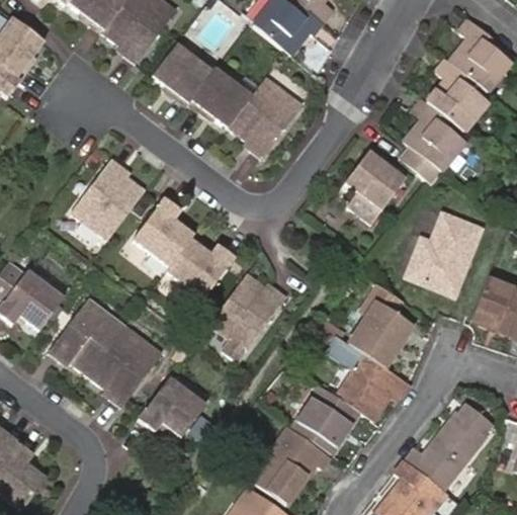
[(72,0),(85,9),(107,26),(126,0),(72,0)]
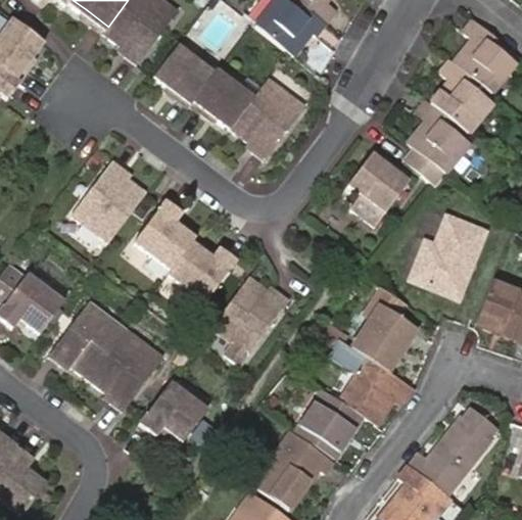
[(106,30),(101,36),(120,49),(127,54),(124,58),(136,67),(180,9),(167,0),(128,0),(108,27),(106,30)]
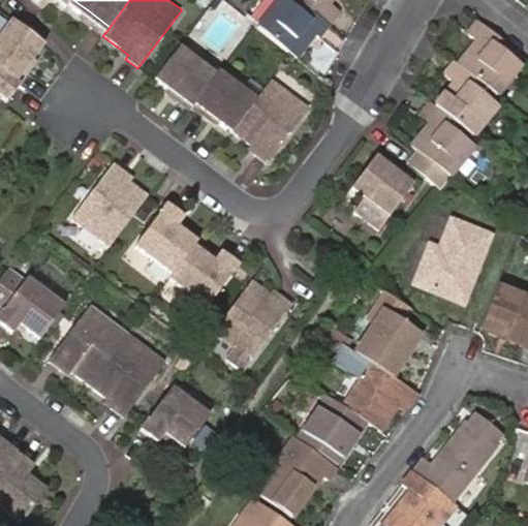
[(322,37),(334,24),(332,23),(305,1),(301,7),(291,0),(277,0),(259,24),(292,50),(300,55),(316,32),(322,37)]
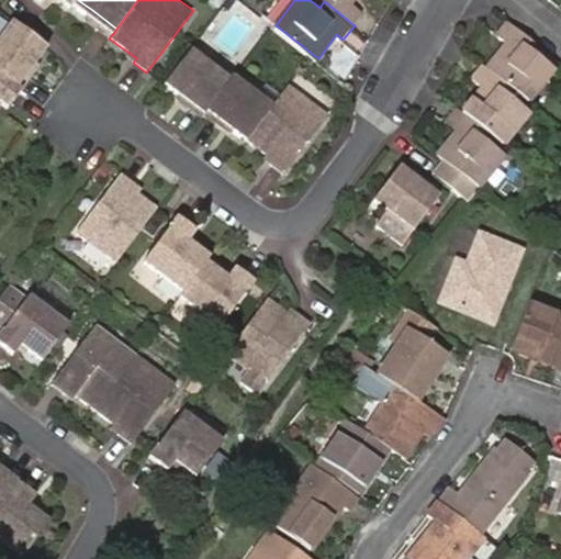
[(324,1),(352,24),(366,8),(356,1),(357,0),(322,0),(324,1)]
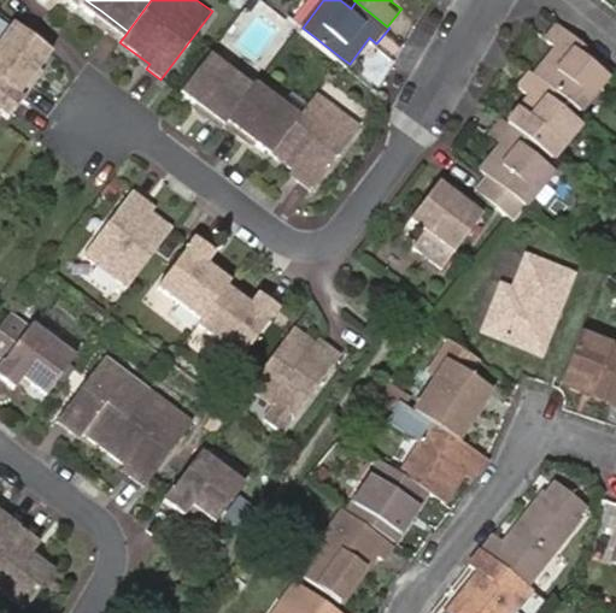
[(128,31),(101,11),(98,16),(125,35),(128,31)]
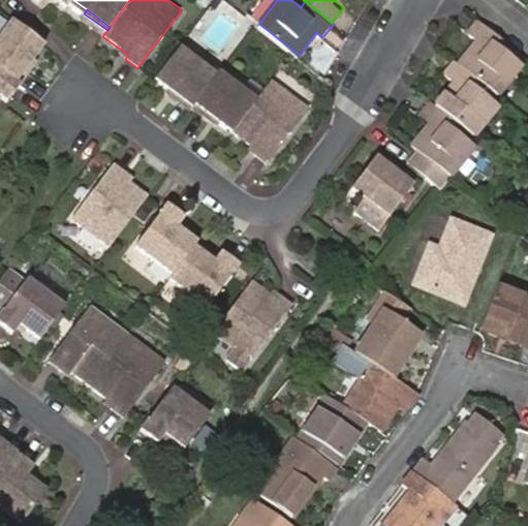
[(45,40),(13,16),(0,33),(0,64),(18,78),(35,55),(45,40)]
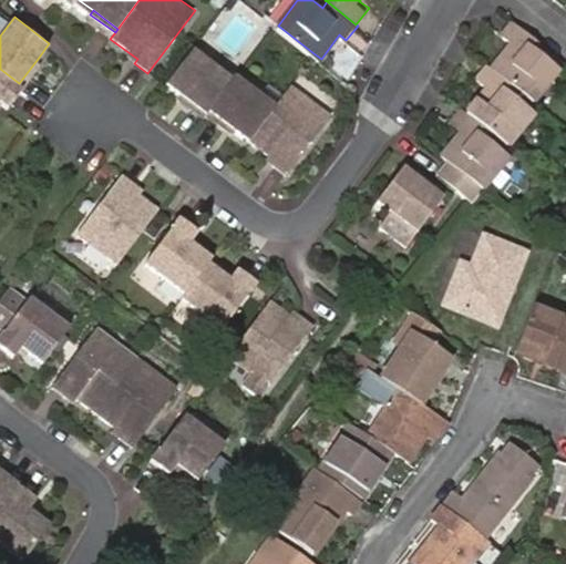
[(516,43),(497,68),(524,90),(537,101),(563,69),(562,68),(565,62),(565,59),(518,21),(506,34),(516,43)]
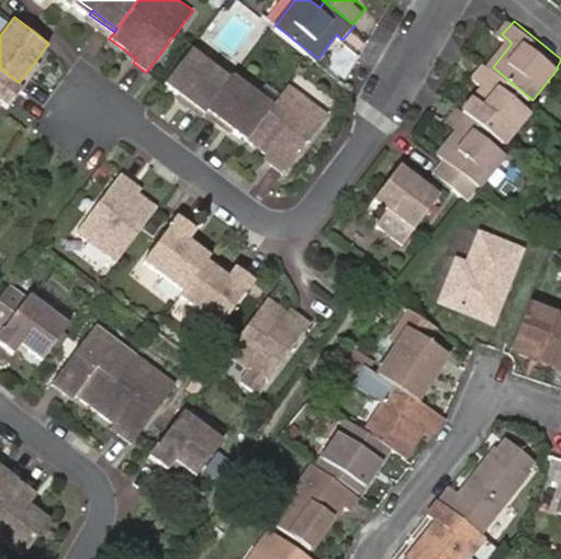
[(180,92),(205,110),(206,109),(231,76),(192,47),(166,81),(180,92)]
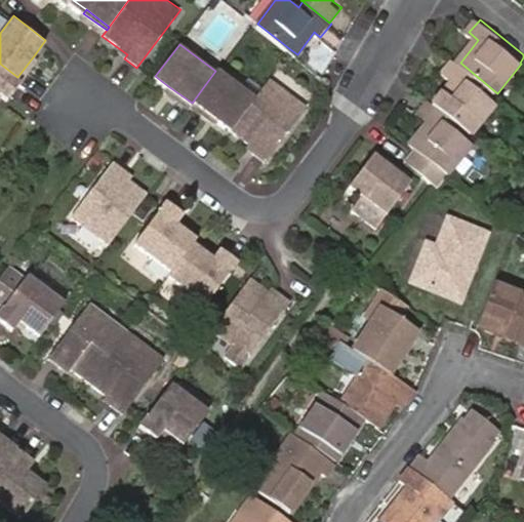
[(127,54),(120,49),(117,53),(124,58),(127,54)]
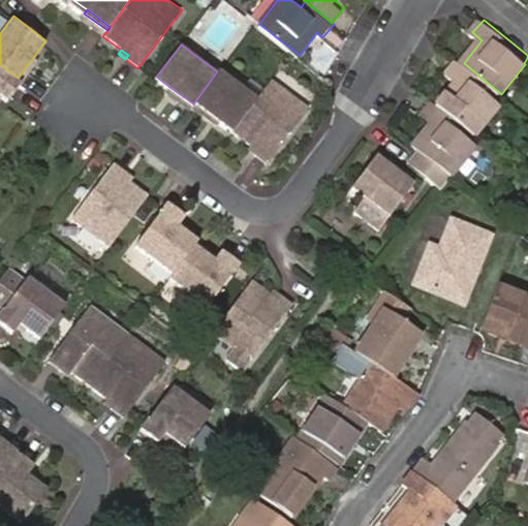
[(39,57),(35,55),(18,78),(22,81),(39,57)]
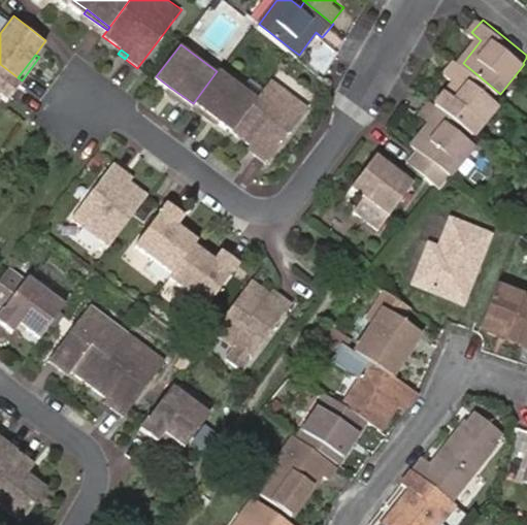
[(463,63),(458,59),(446,73),(456,80),(438,103),(464,124),(476,133),(499,104),(483,90),(488,84),(463,63)]
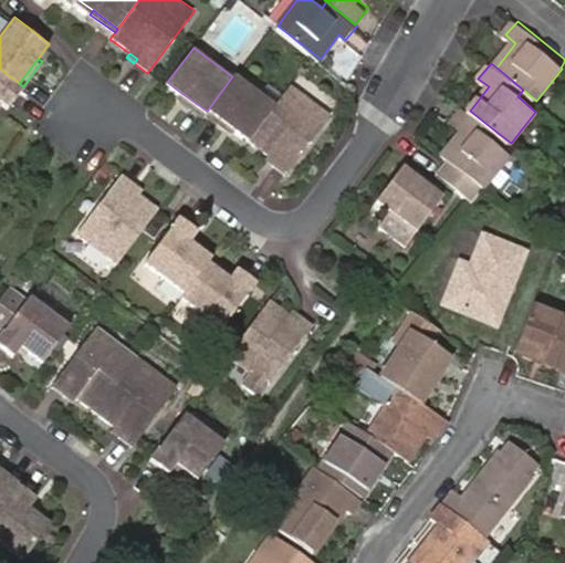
[(0,69),(0,97),(3,100),(10,104),(23,86),(19,83),(0,69)]
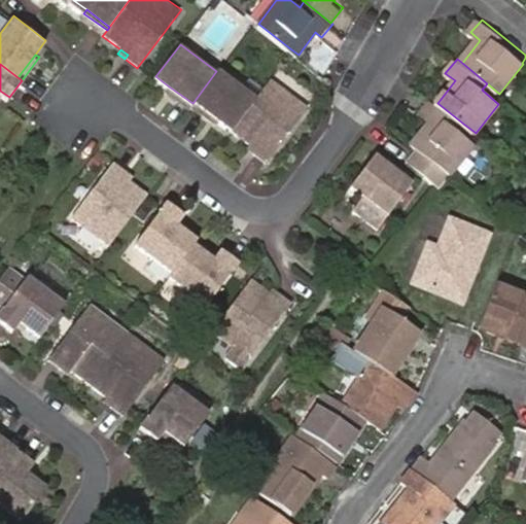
[(258,94),(221,66),(216,71),(194,102),(217,119),(232,130),(258,94)]
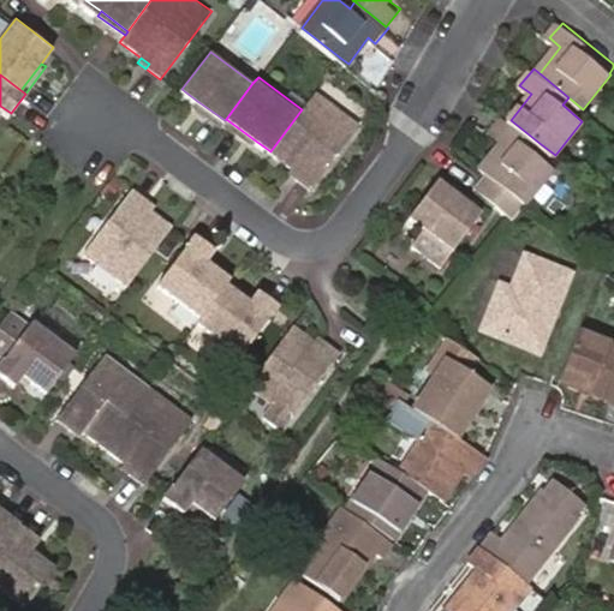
[(302,109),(270,151),(291,168),(299,173),(296,179),(310,190),(362,121),(319,88),(302,109)]
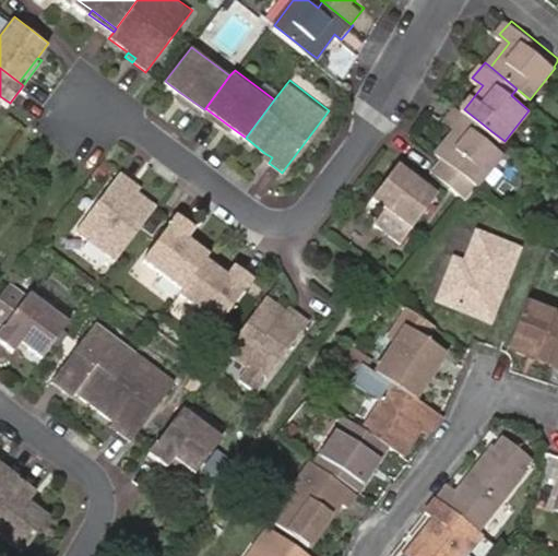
[(204,109),(179,92),(176,95),(201,114),(202,111),(204,109)]
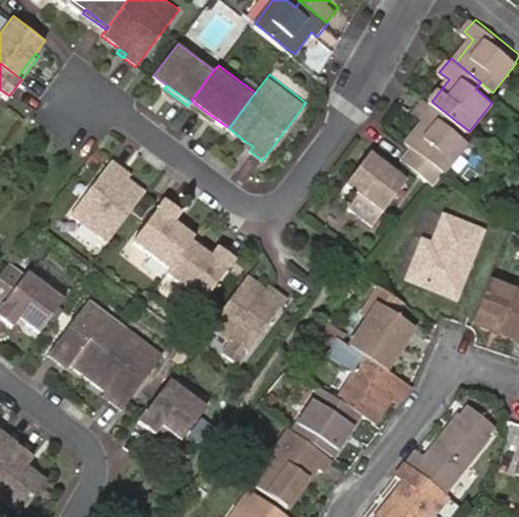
[(406,139),(446,170),(467,141),(451,130),(457,122),(432,102),(428,98),(415,112),(424,118),(406,139)]
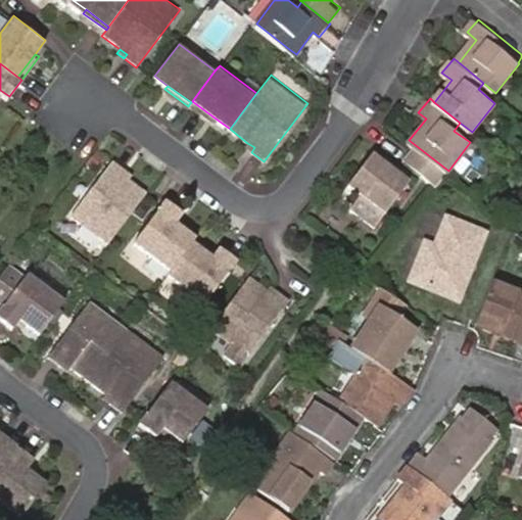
[(216,119),(192,101),(191,102),(189,104),(212,123),(216,119)]
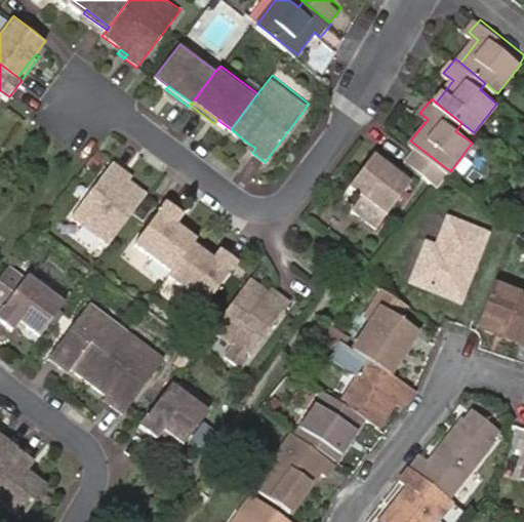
[(255,148),(248,144),(245,147),(252,153),(255,148)]
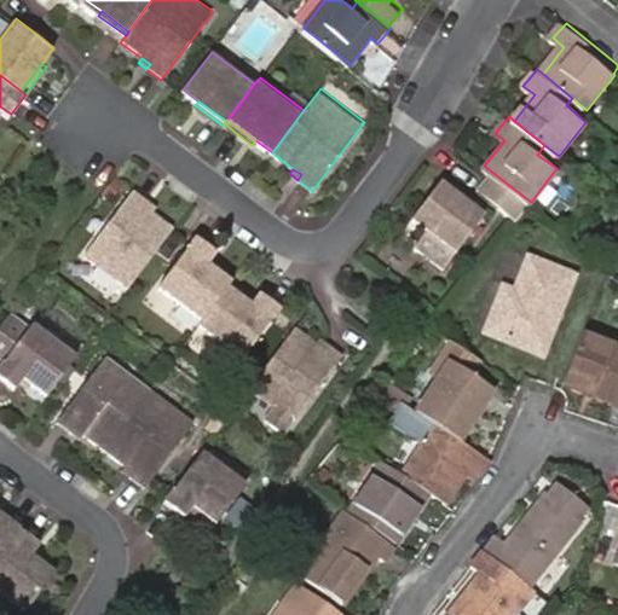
[(480,210),(439,178),(410,214),(454,247),(480,210)]
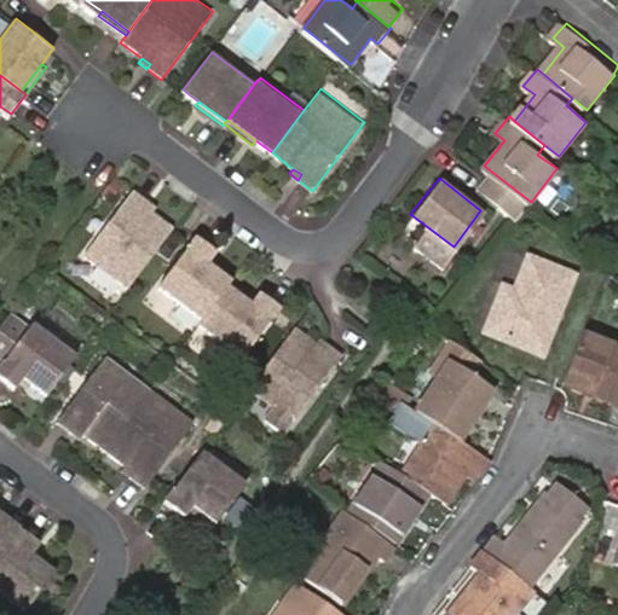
[(126,291),(174,226),(152,210),(145,204),(148,199),(133,189),(82,257),(126,291)]
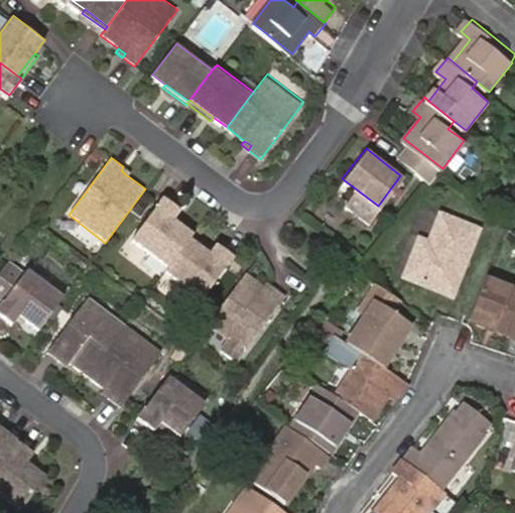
[(121,170),(127,175),(130,171),(123,166),(121,170)]
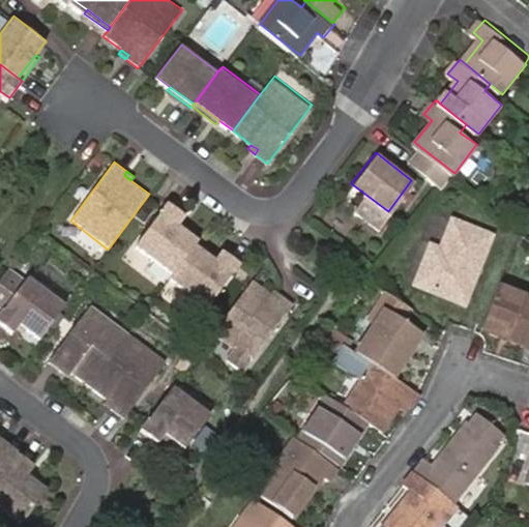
[(196,245),(200,240),(185,231),(178,226),(181,222),(186,215),(169,203),(137,245),(174,274),(196,245)]
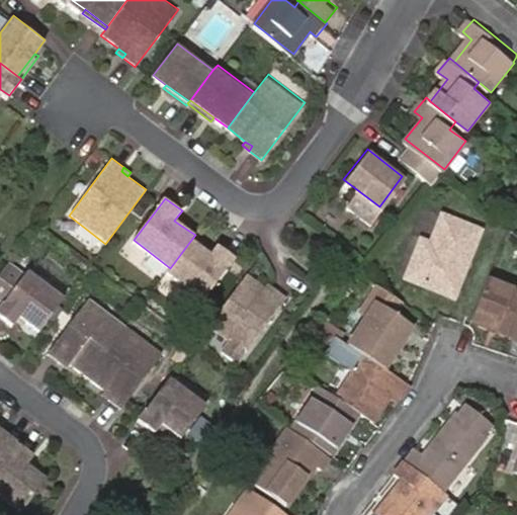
[(434,246),(422,242),(411,274),(459,293),(485,227),(446,212),(436,240),(434,246)]
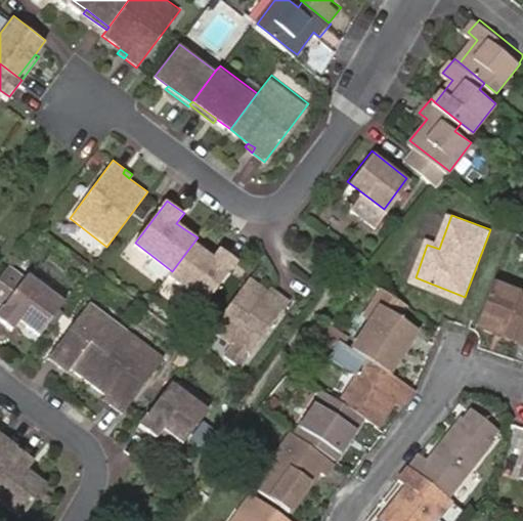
[(179,219),(176,223),(183,228),(186,224),(179,219)]
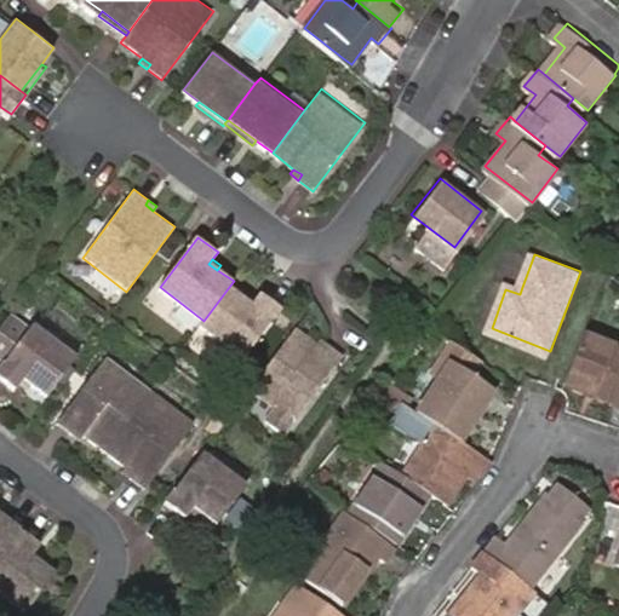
[(509,282),(505,289),(520,294),(522,287),(509,282)]
